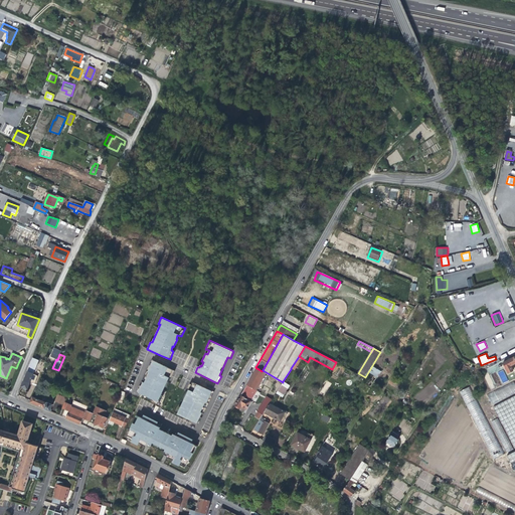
[(295,370),(302,358),(299,356),(291,368),(295,370)]
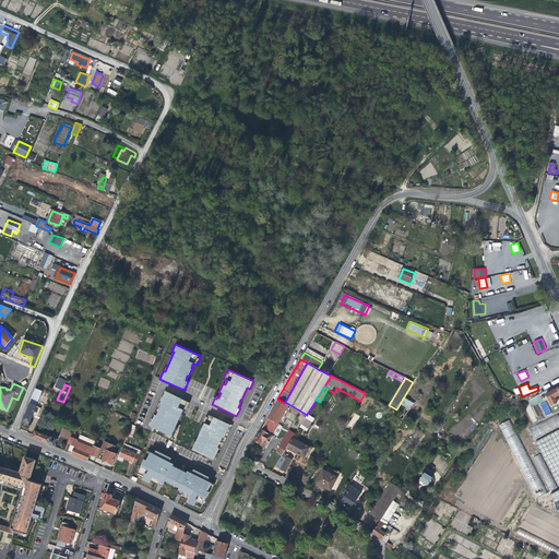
[(557,403),(556,401),(554,397),(558,394),(558,390),(558,388),(545,394),(551,406),(557,403)]
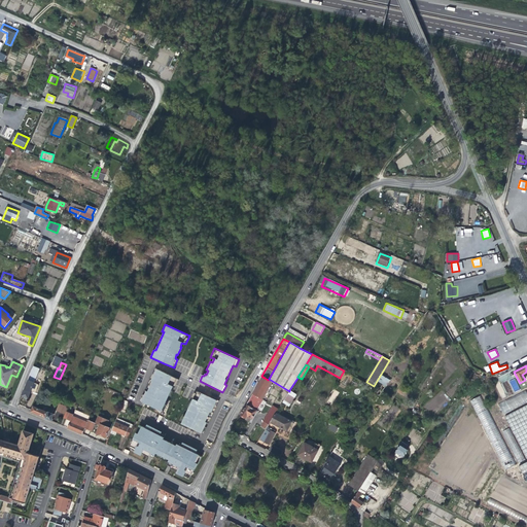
[(34,366),(31,375),(37,378),(40,370),(34,366)]
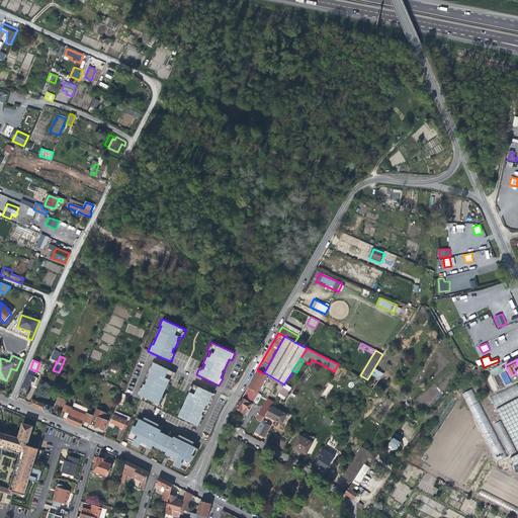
[(163,367),(152,362),(138,394),(159,405),(159,403),(161,404),(163,399),(162,398),(163,396),(161,396),(164,390),(166,390),(168,383),(167,383),(168,379),(171,380),(175,373),(163,367)]
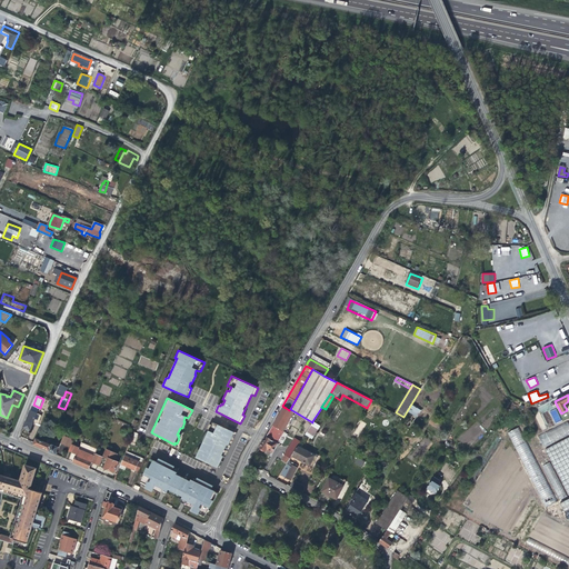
[(410,403),(406,410),(413,415),(407,425),(409,427),(420,410),(410,403)]
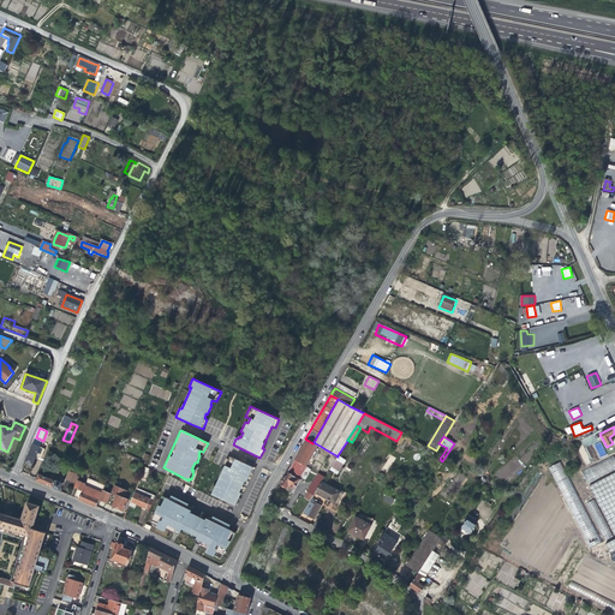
[(39,452),(43,441),(36,437),(25,464),(33,466),(39,452)]
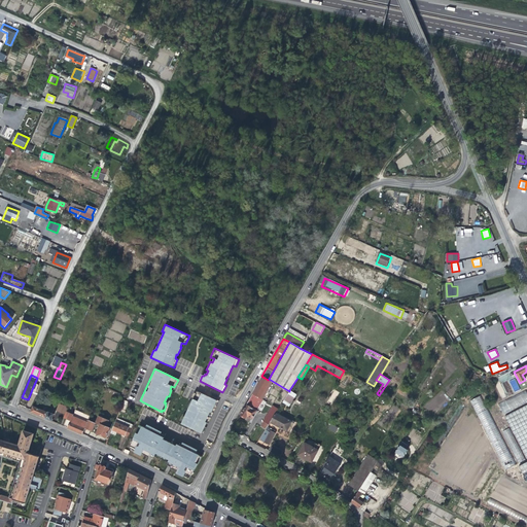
[(273,382),(268,380),(265,378),(262,377),(255,389),(253,393),(262,398),(273,382)]
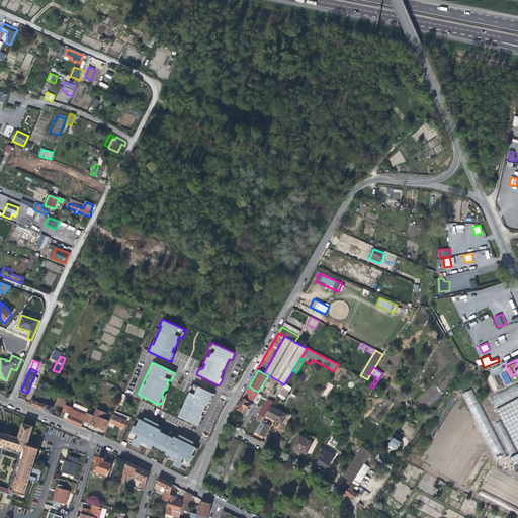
[(290,387),(284,383),(284,384),(277,396),(283,399),(290,387)]
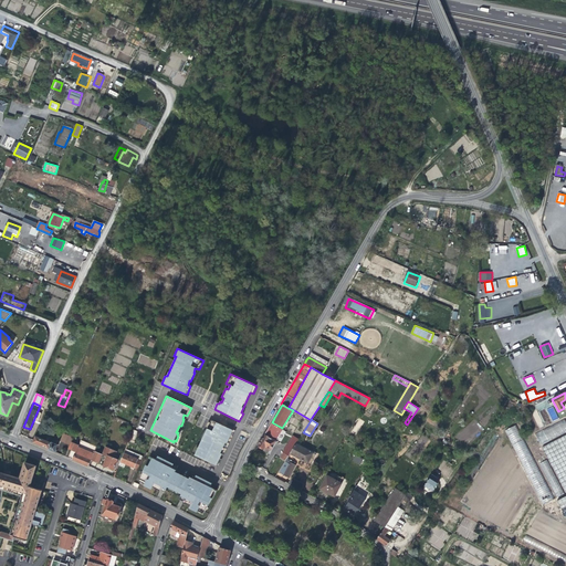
[(195,456),(219,465),(234,431),(223,426),(211,420),(210,422),(208,421),(206,427),(209,429),(207,433),(206,432),(202,438),(205,439),(201,447),(199,446),(198,448),(197,447),(194,453),(196,453),(195,456)]
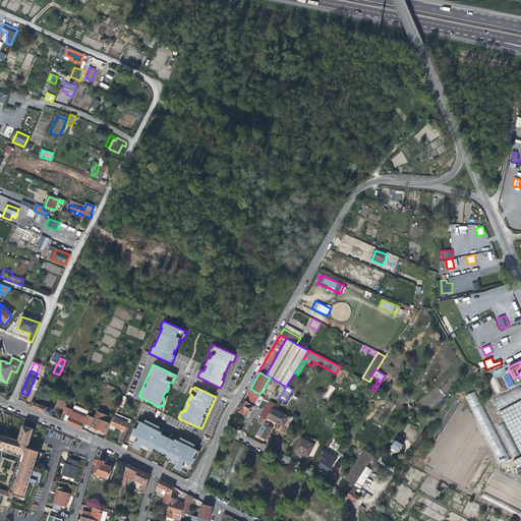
[(259,395),(259,394),(250,389),(243,400),(253,406),(259,395)]
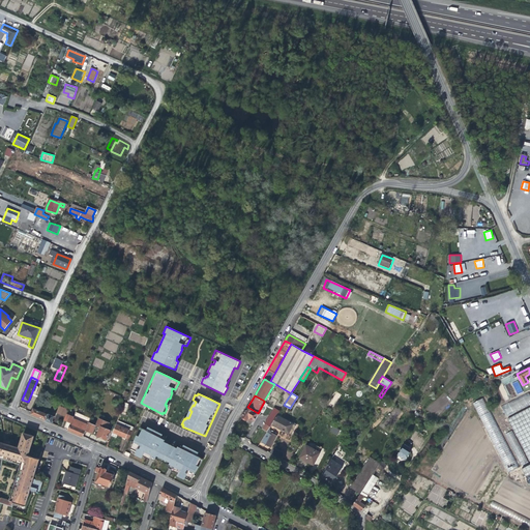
[(512,403),(503,406),(505,415),(520,411),(518,404),(512,405),(512,403)]
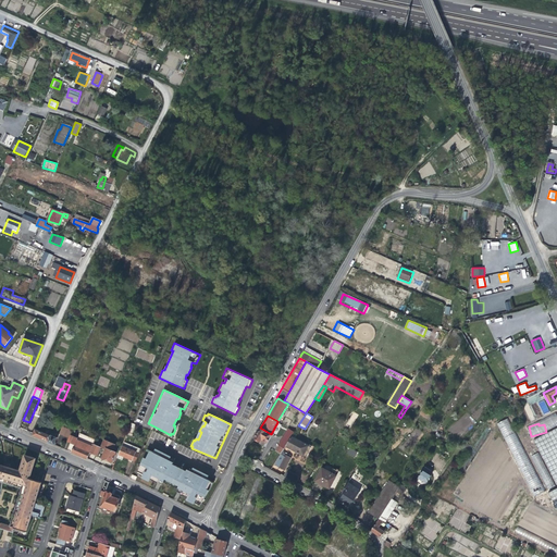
[(63,425),(59,433),(69,437),(73,430),(63,425)]
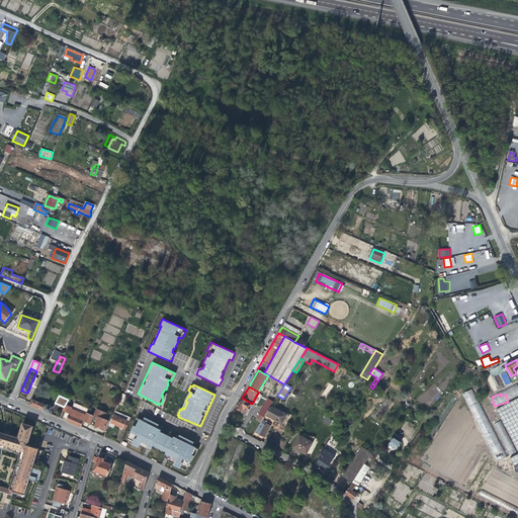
[(247,413),(252,404),(242,398),(237,407),(244,411),(247,413)]
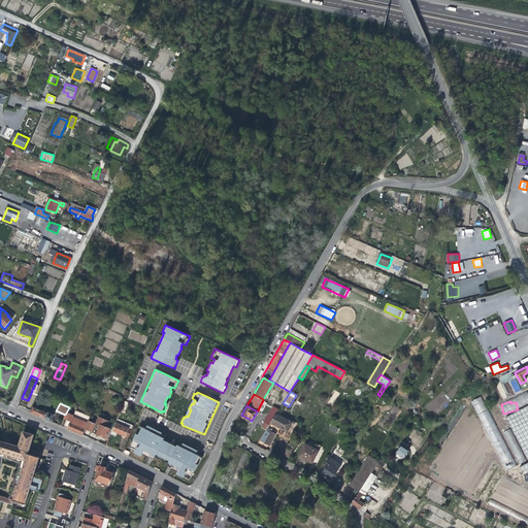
[(273,405),(267,416),(272,419),(276,414),(278,409),(278,408),(273,405)]
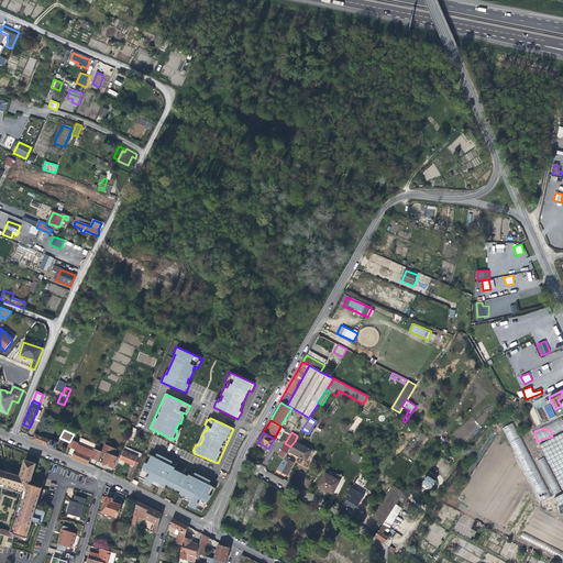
[(562,494),(554,499),(560,509),(562,506),(562,433),(539,445),(562,492),(562,494)]
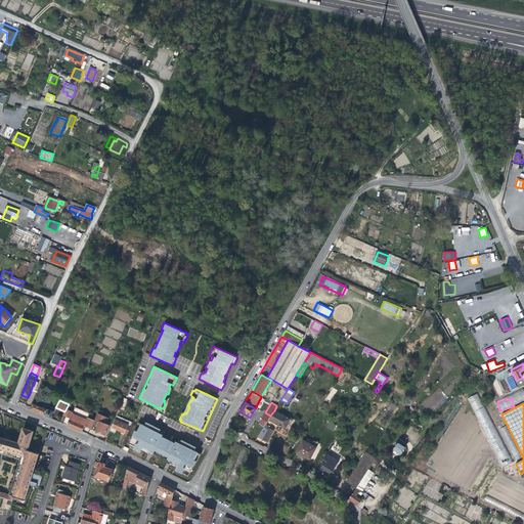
[(46,409),(33,404),(32,407),(31,409),(51,419),(53,412),(46,409)]
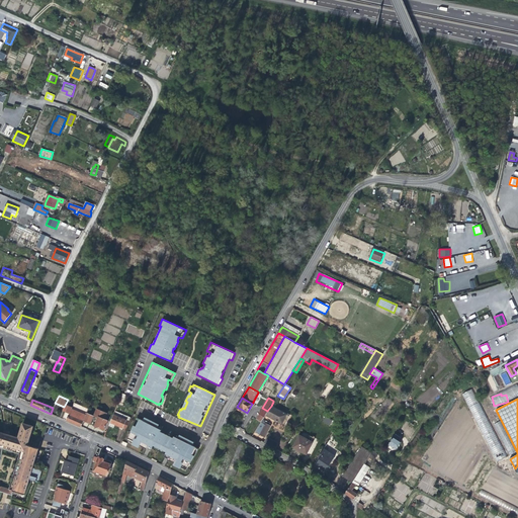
[(73,423),(81,427),(83,421),(86,414),(87,413),(87,412),(89,409),(75,403),(73,408),(68,406),(66,412),(69,414),(67,421),(73,423)]
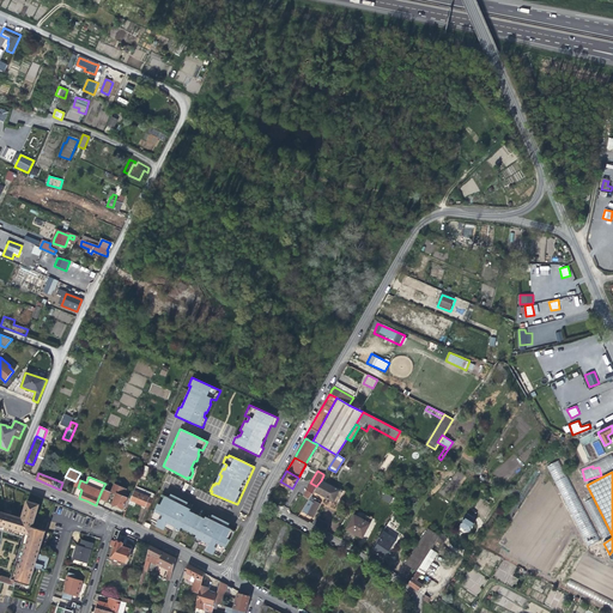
[(339,490),(321,480),(316,486),(314,491),(325,496),(333,501),(339,490)]
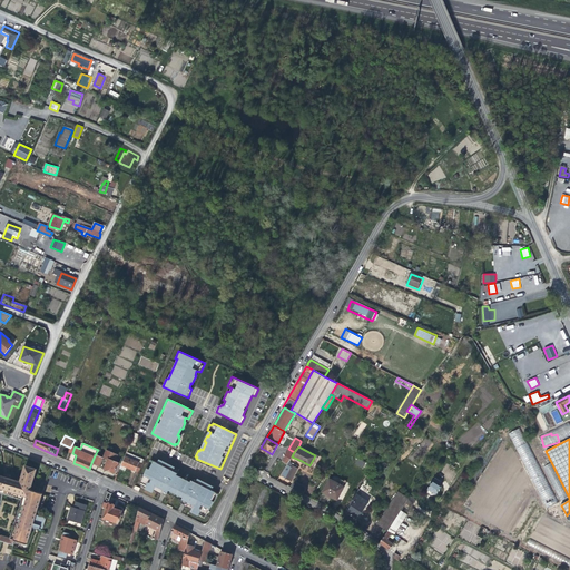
[(282,461),(286,464),(290,459),(292,457),(294,452),(288,449),(284,454),(285,455),(282,461)]
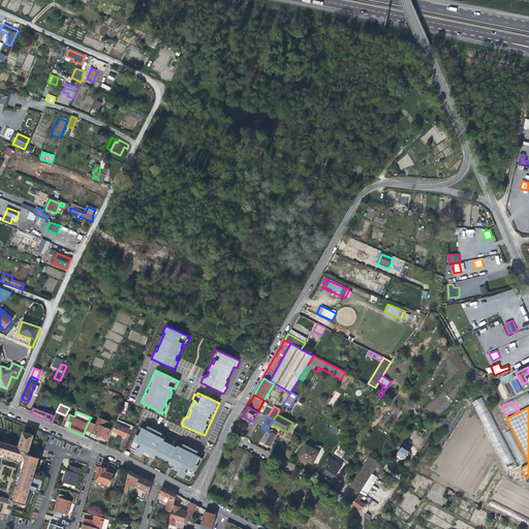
[(96,424),(101,426),(106,429),(109,423),(99,418),(96,424)]
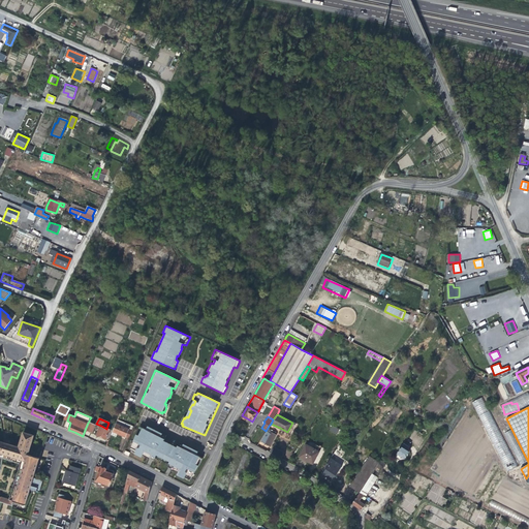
[(118,421),(116,424),(129,429),(130,426),(118,421)]
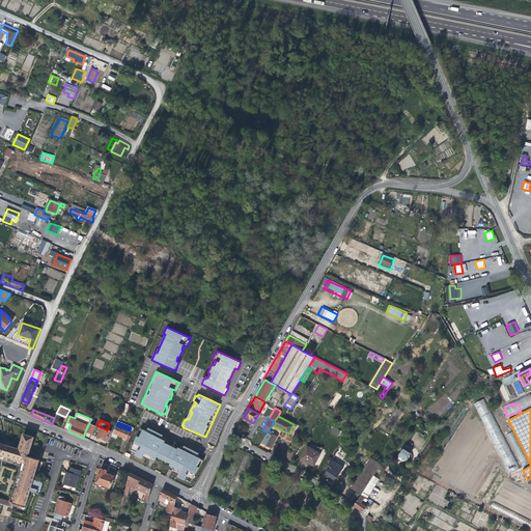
[(88,424),(85,431),(92,435),(96,426),(89,423),(88,424)]
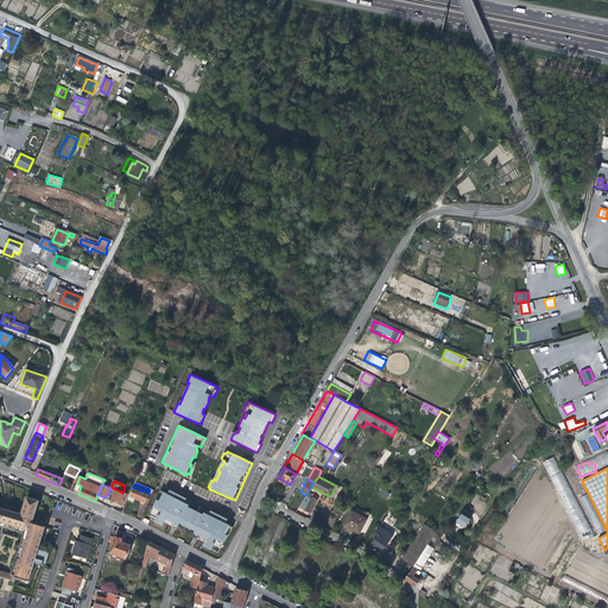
[(147,495),(149,493),(133,487),(130,495),(130,496),(137,500),(144,504),(145,502),(149,504),(151,496),(147,495)]
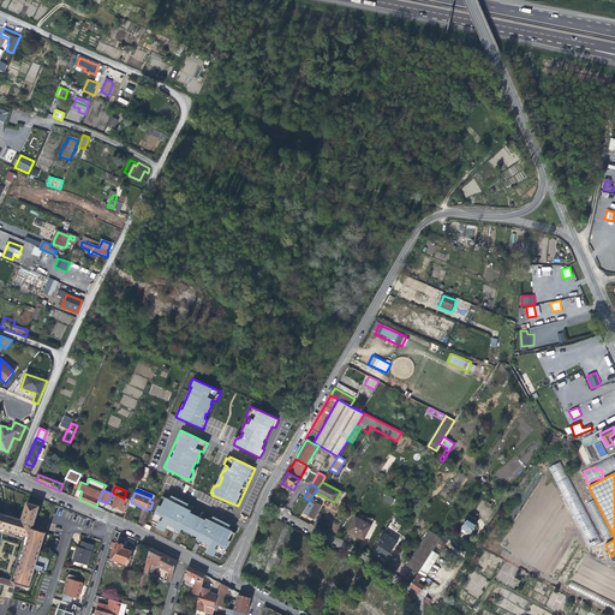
[(382,494),(380,500),(388,505),(392,499),(382,494)]
